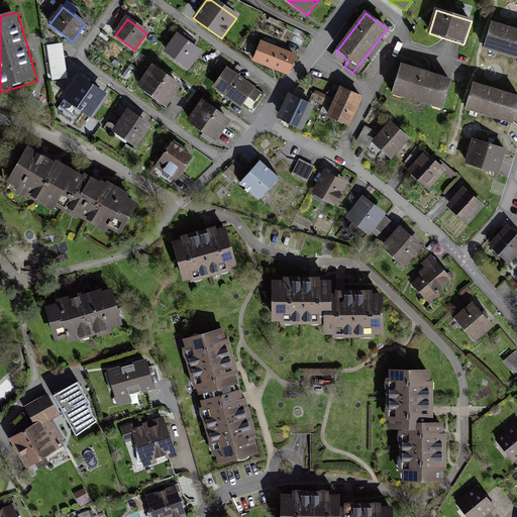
[(485,49),(516,60),(516,30),(493,23),(485,49)]
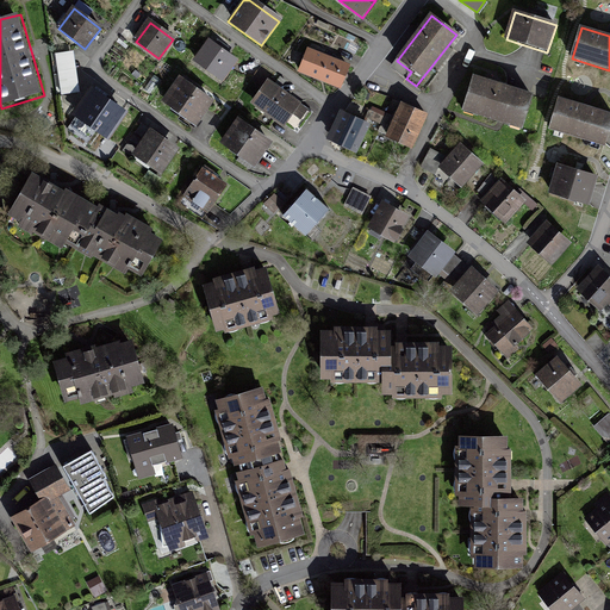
[(236,60),(209,41),(193,62),(221,82),(236,60)]
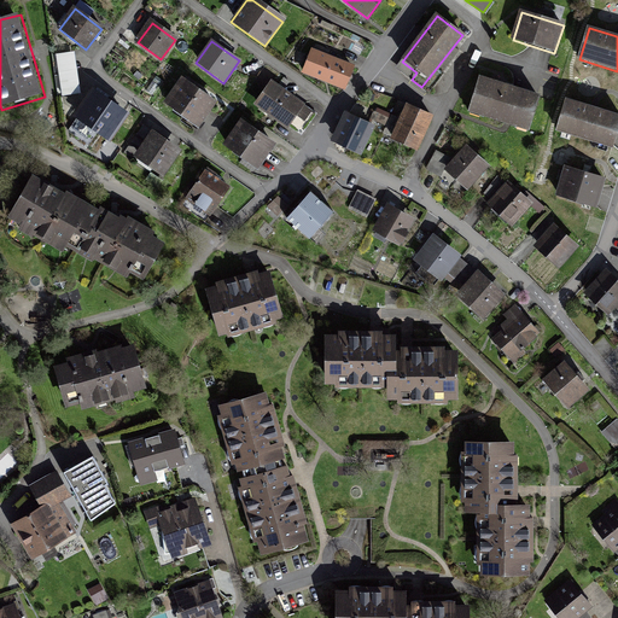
[(58,51),(60,93),(79,92),(76,50),(58,51)]
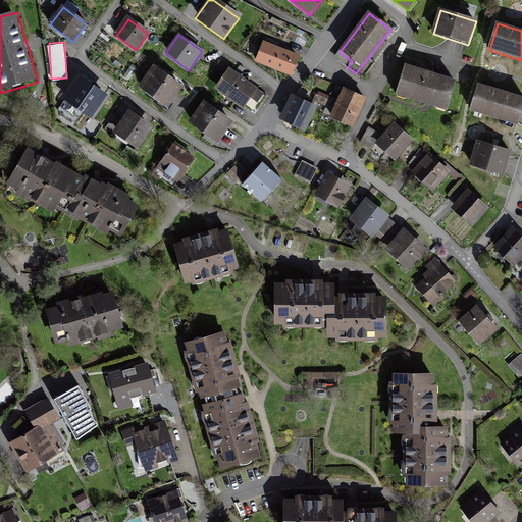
[(256,62),(290,75),(298,56),(264,43),(256,62)]
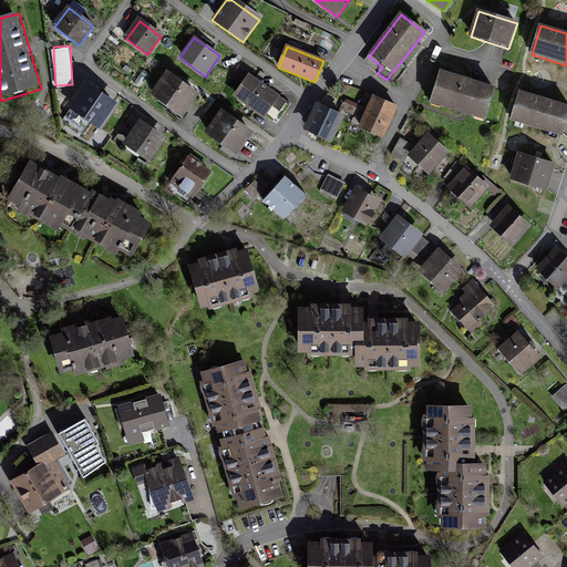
[(196,93),(168,74),(153,98),(182,116),(196,93)]
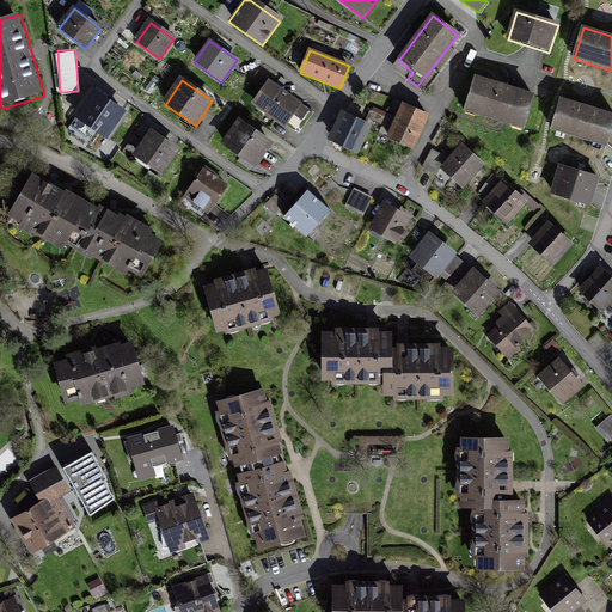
[(466,111),(521,129),(532,97),(477,80),(466,111)]
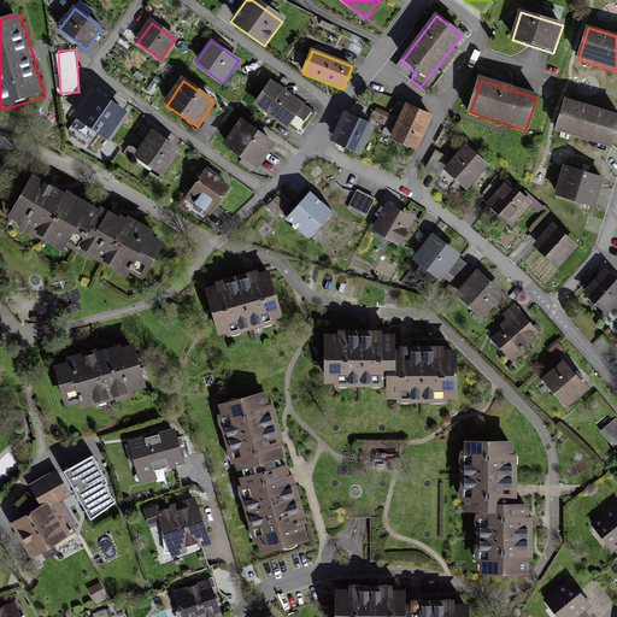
[(310,112),(269,83),(254,104),(287,127),(295,115),(304,121),(310,112)]
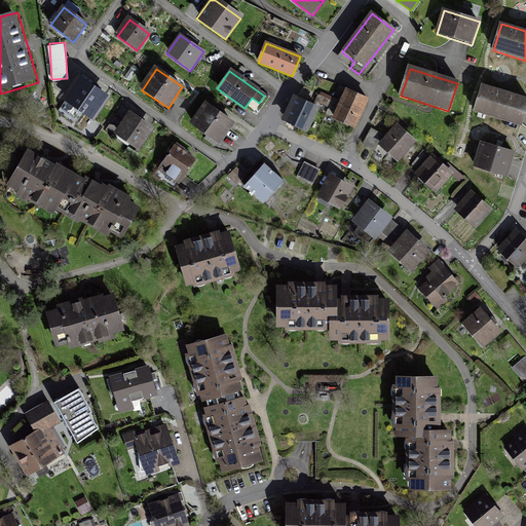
[(105,99),(79,80),(58,112),(76,124),(84,112),(92,117),(105,99)]
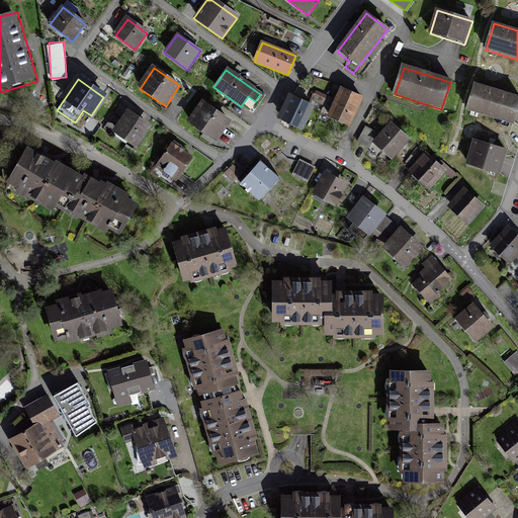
[(476,84),(467,111),(514,125),(517,111),(517,97),(500,92),(476,84)]
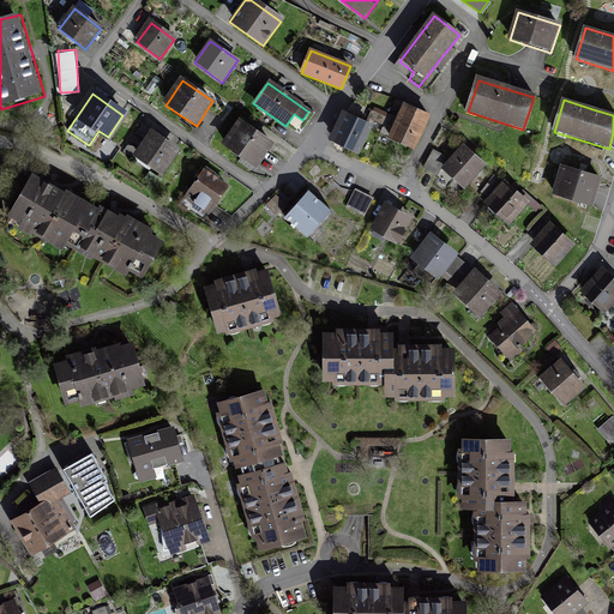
[(389,136),(416,148),(431,116),(403,104),(389,136)]
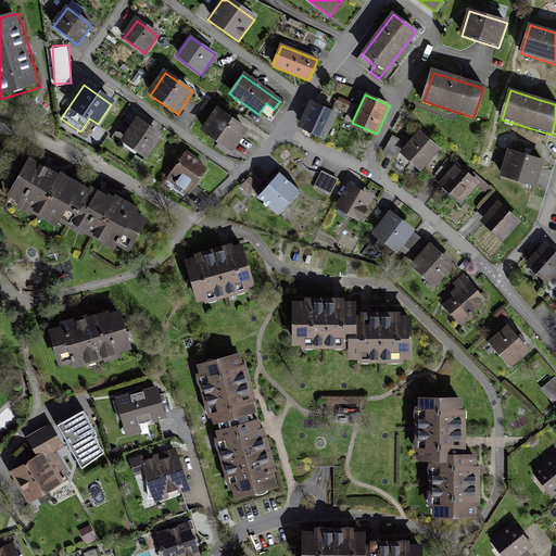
[(299,130),(325,142),(337,115),(311,103),(299,130)]
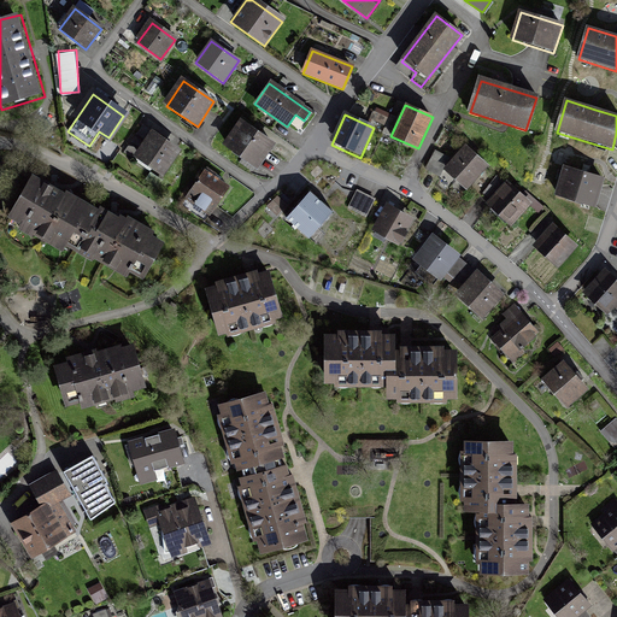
[(256,166),(272,145),(244,123),(227,146),(256,166)]
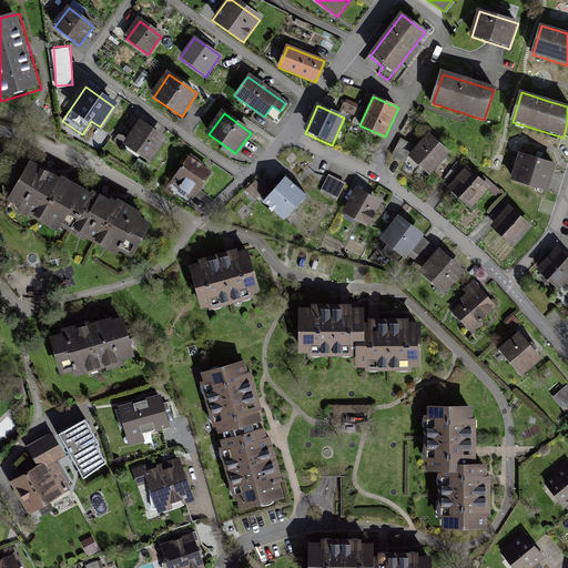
[(137,122),(123,143),(151,160),(164,140),(137,122)]
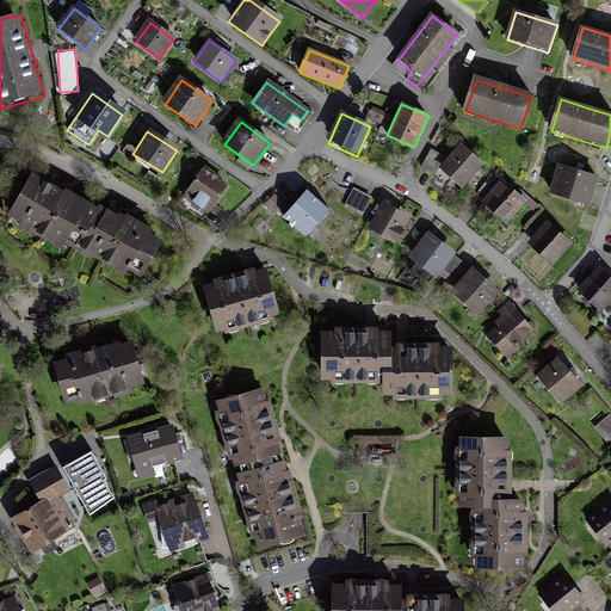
[(443,168),(461,185),(480,165),(461,148),(443,168)]
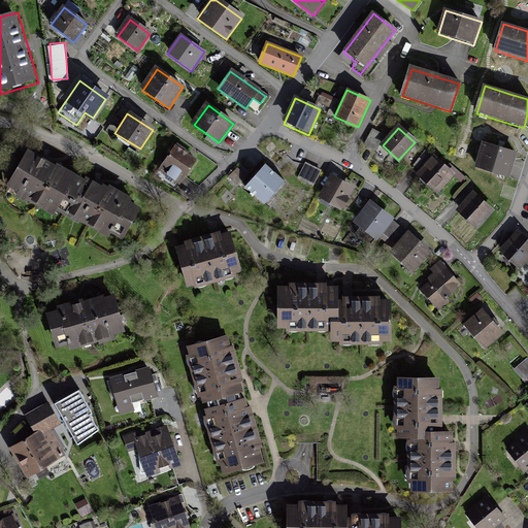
[(485,144),(477,169),(507,178),(515,154),(500,150),(485,144)]
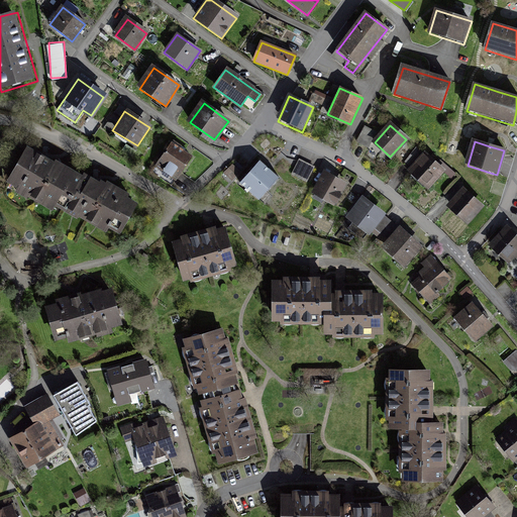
[(159,165),(181,179),(195,158),(173,143),(159,165)]
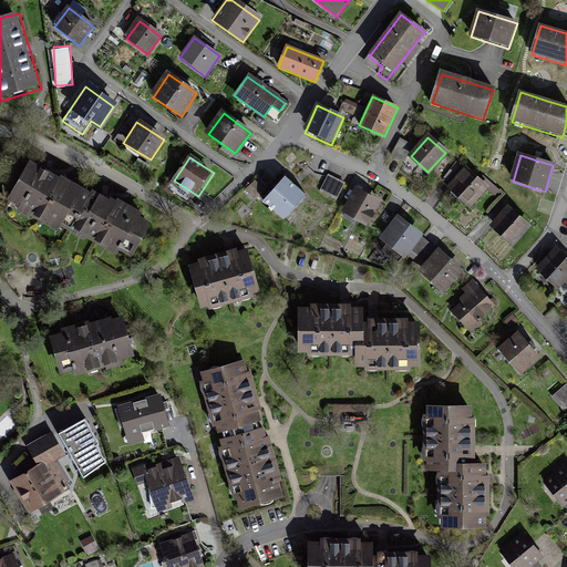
[(31,167),(12,200),(59,228),(62,224),(115,255),(120,248),(133,256),(151,228),(138,222),(141,217),(116,204),(114,207),(105,203),(94,196),(92,199),(61,182),(60,184),(54,181),(31,167)]
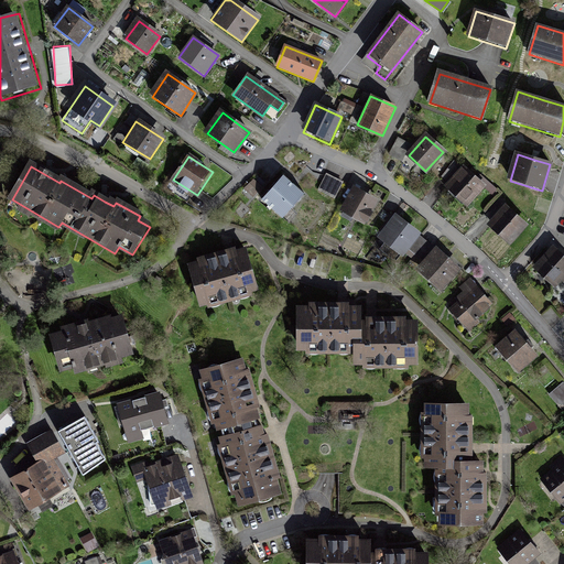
[(446,187),(465,205),(483,187),(464,169),(446,187)]
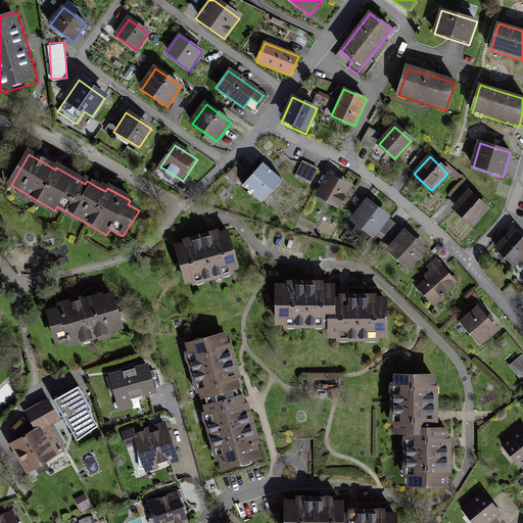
[(295,176),(311,183),(318,167),(302,159),(295,176)]
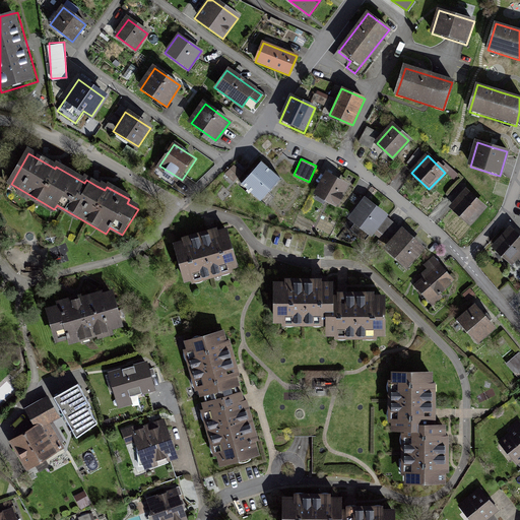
[(262,161),(243,184),(261,200),(281,178),(262,161)]
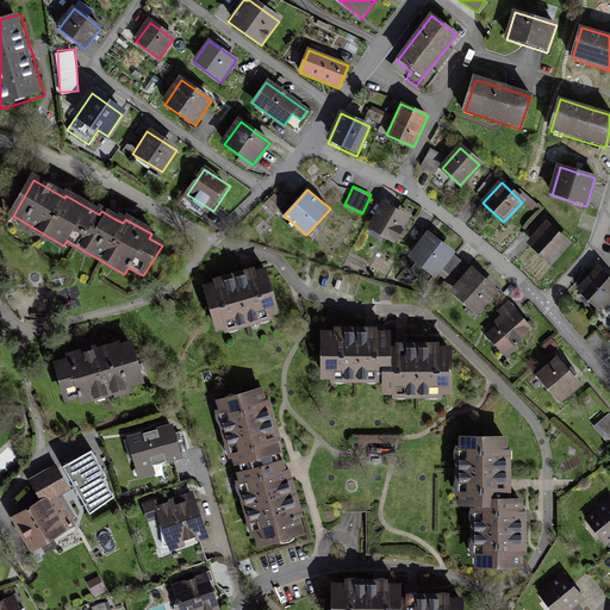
[(396,243),(409,218),(384,205),(371,230),(396,243)]
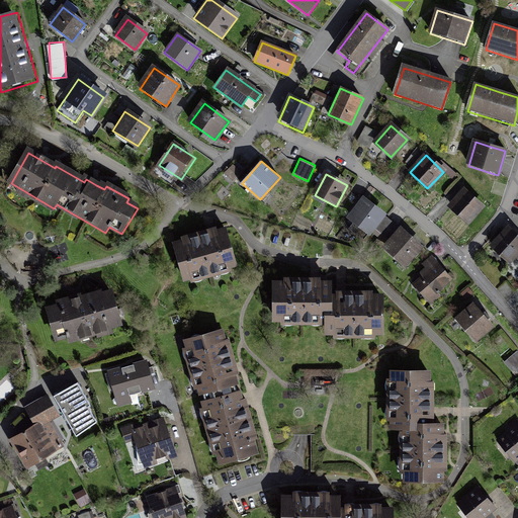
[(451,206),(469,223),(486,205),(467,188),(451,206)]
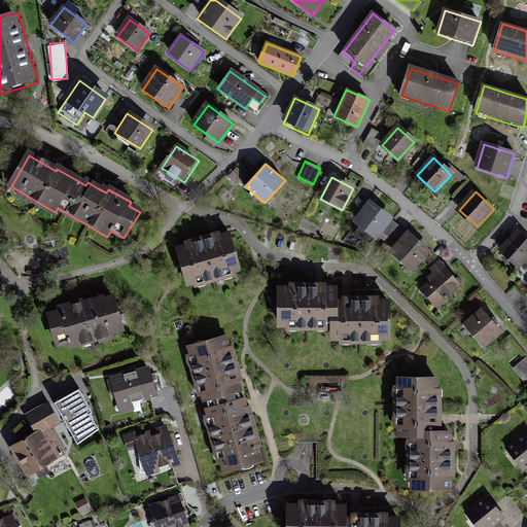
[(375,240),(390,220),(370,205),(354,224),(375,240)]
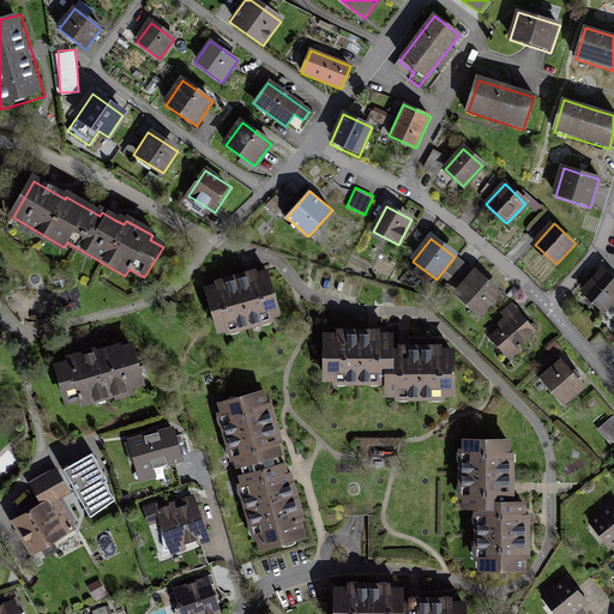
[(449,265),(462,277),(471,268),(457,254),(449,265)]
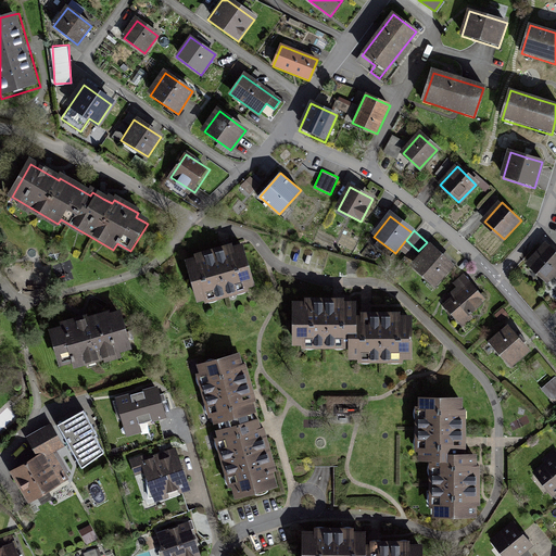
[(555,255),(545,245),(528,265),(547,282),(555,275),(555,255)]
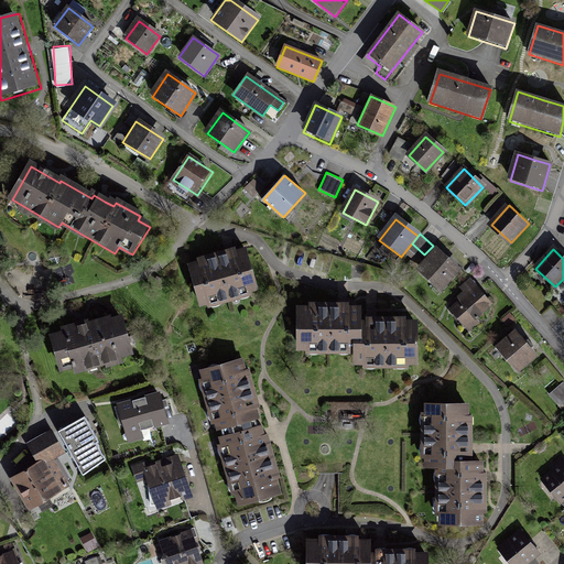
[(229,255),(191,267),(201,302),(256,285),(245,250),(229,255)]
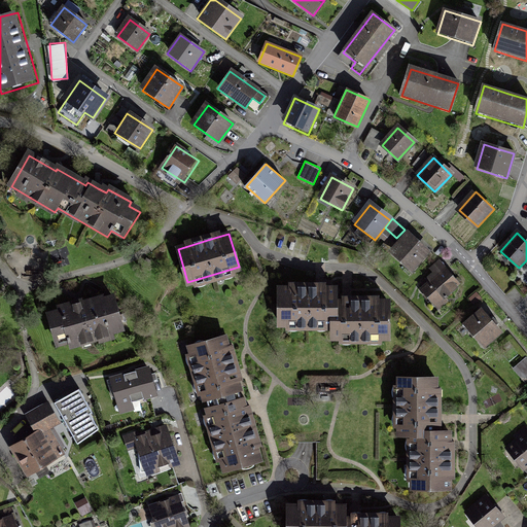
[(391,252),(411,272),(428,253),(409,235),(391,252)]
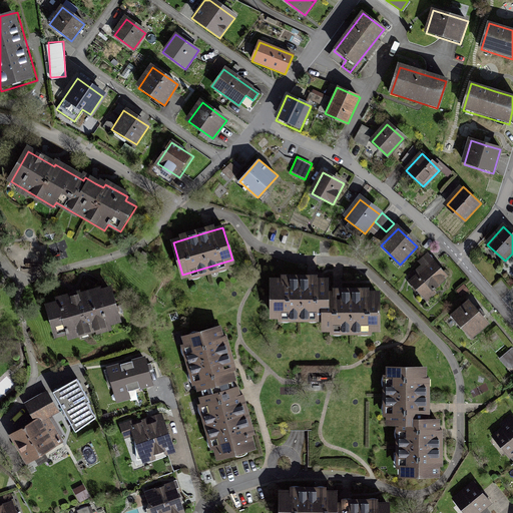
[(425,298),(447,280),(427,257),(420,263),(425,270),(411,282),(425,298)]
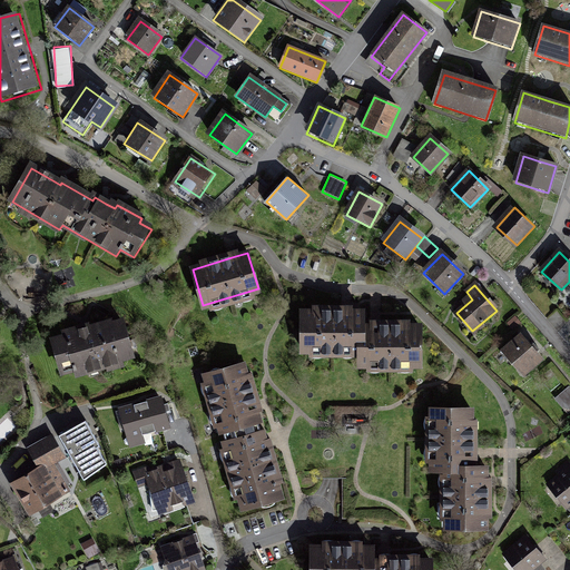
[(347,313),(301,314),(302,356),(361,355),(361,328),(361,313),(347,313)]
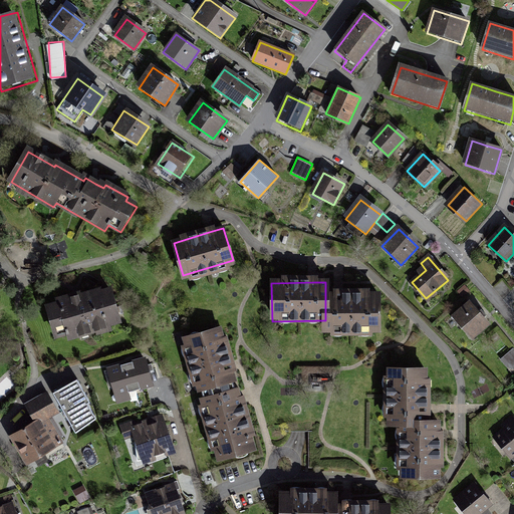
[(80,297),(51,305),(60,341),(119,326),(109,289),(80,297)]
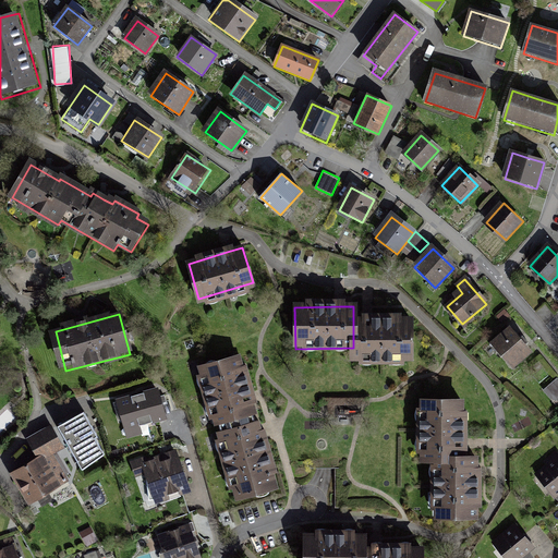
[(353,348),(353,360),(409,360),(409,322),(368,322),(353,322),(353,348)]
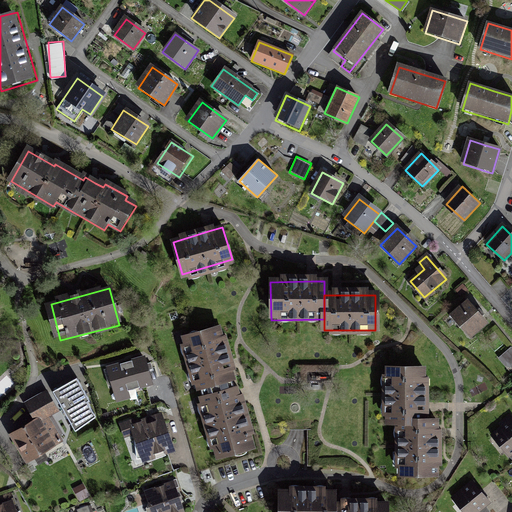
[(469,338),(486,323),(467,302),(450,317),(469,338)]
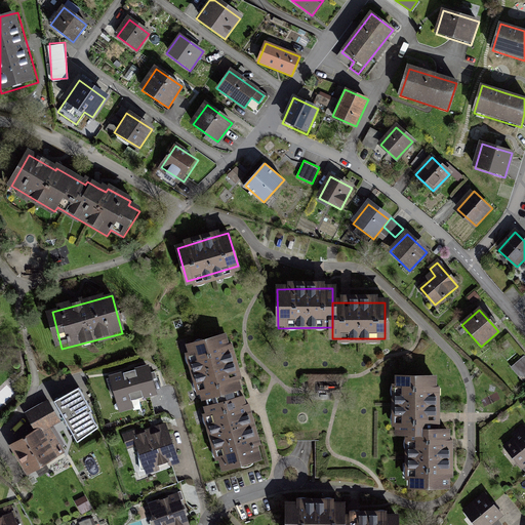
[(250,381),(236,331),(194,344),(229,470),(271,457),(265,434),(250,381)]
